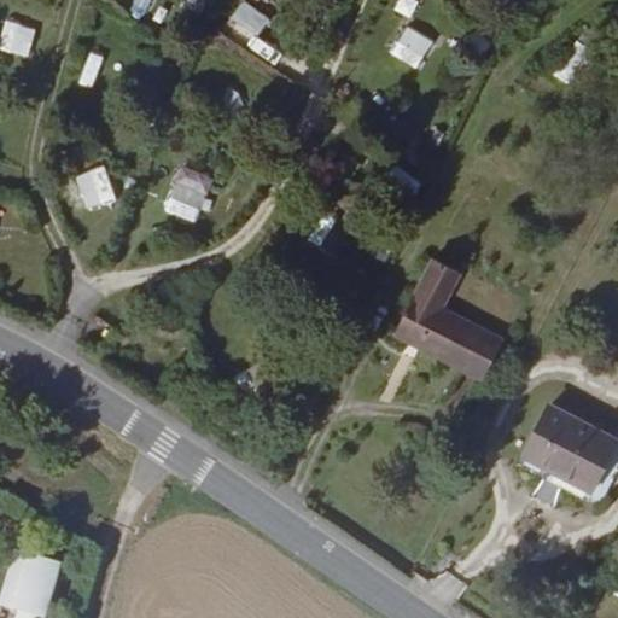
[(229,17),(222,28),(246,45),(254,34),(229,17)]
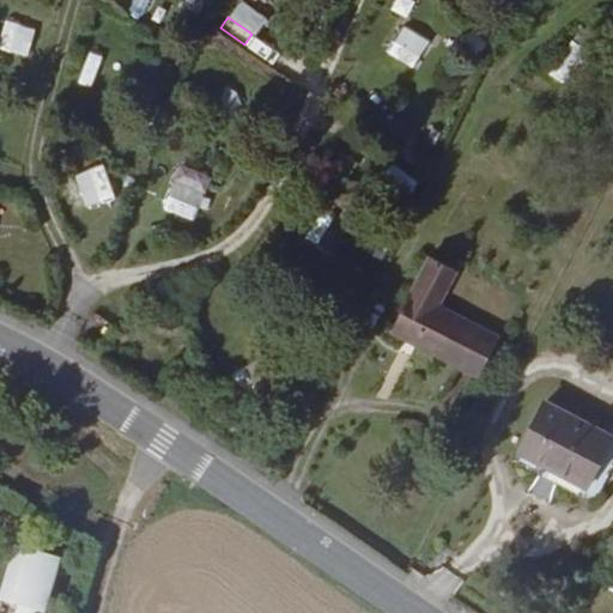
[(0,49),(28,56),(35,28),(5,20),(0,37),(0,49)]
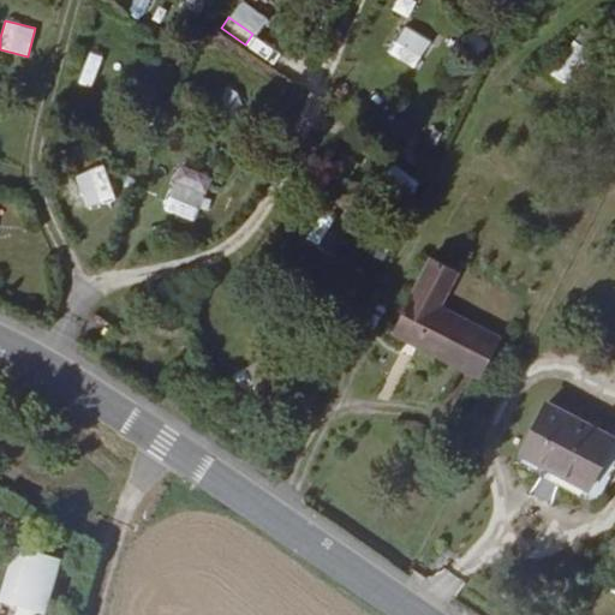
[(406,25),(388,53),(416,71),(434,43),(406,25)]
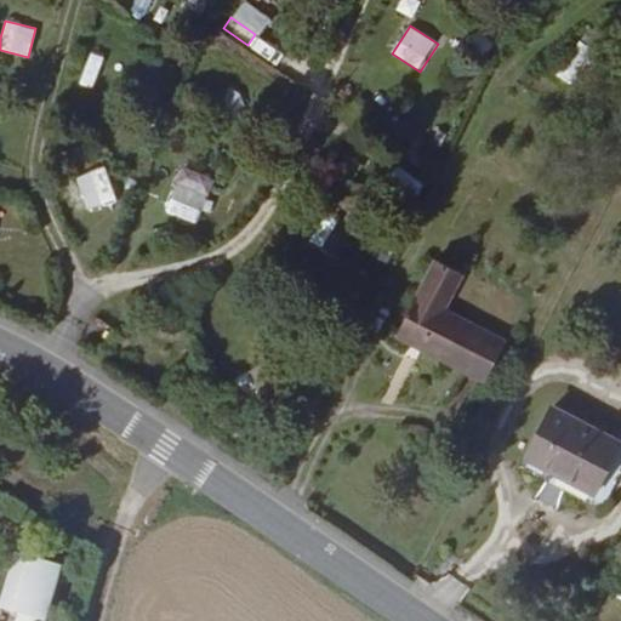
[(580,39),(557,74),(577,87),(600,52),(580,39)]
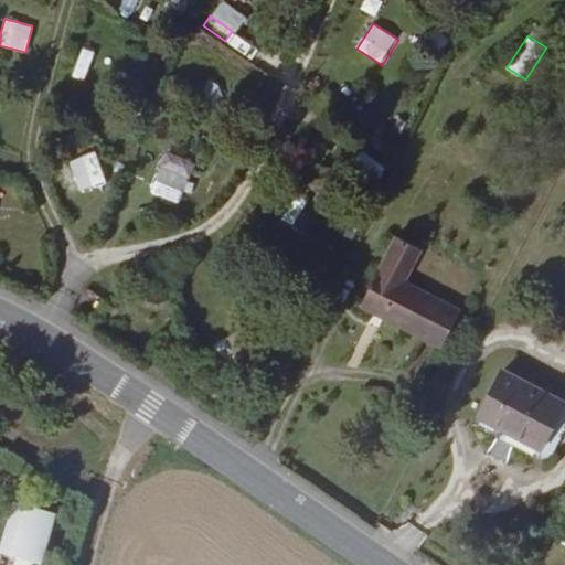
[(86,82),(94,51),(80,48),(73,78),(86,82)]
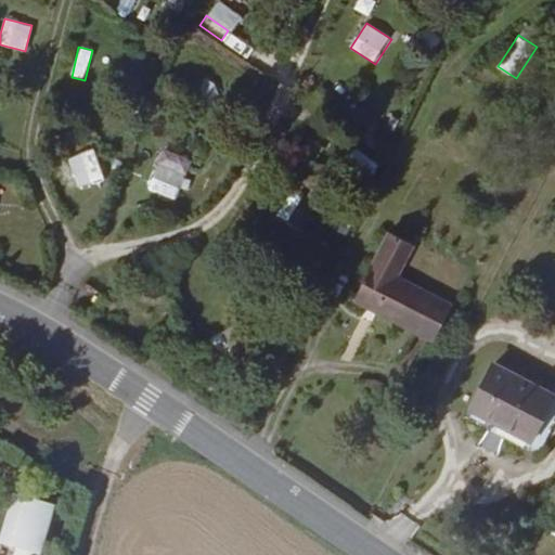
[(67,191),(93,180),(84,156),(57,167),(67,191)]
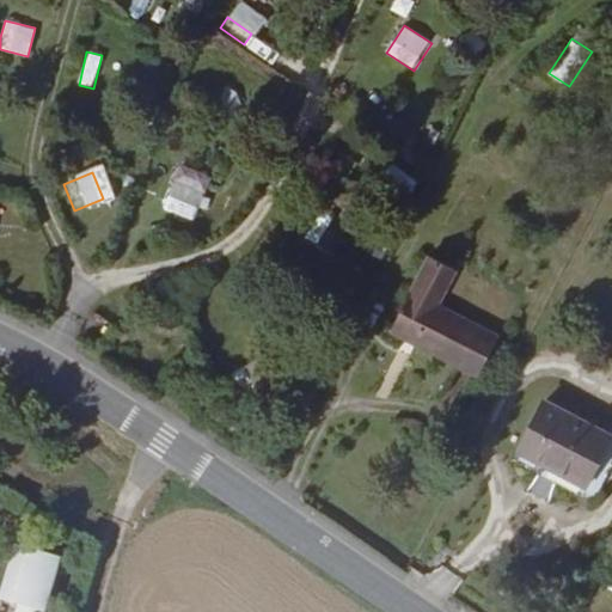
[(414,276),(381,343),(407,355),(403,363),(466,395),(485,355),(424,325),(441,289),(414,276)]
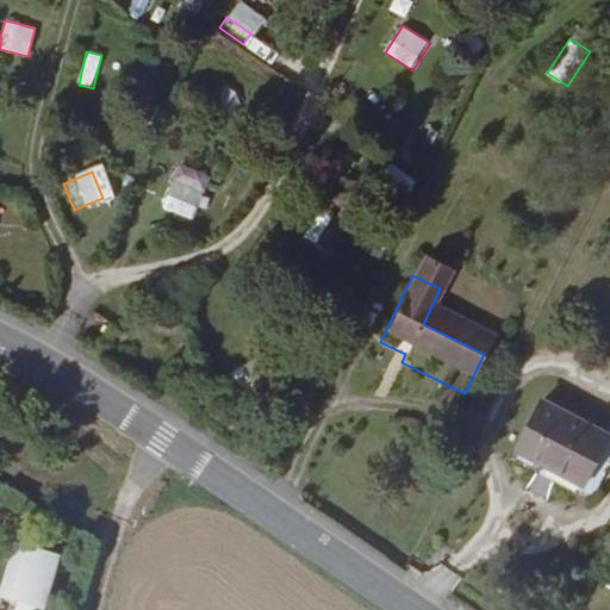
[(377,350),(402,362),(405,354),(380,342),(377,350)]
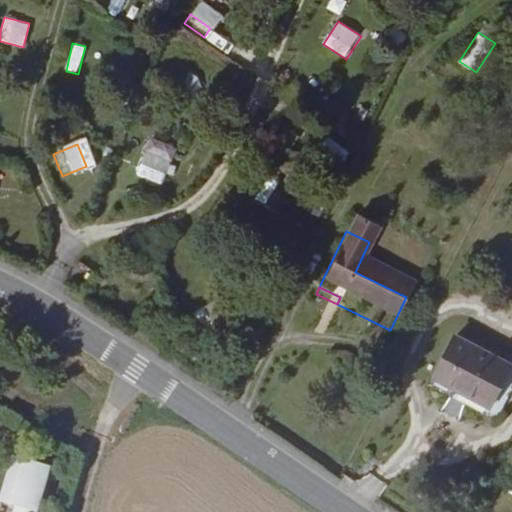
[(443,349),(422,390),(443,400),(444,398),(480,414),(498,377),(443,349)]
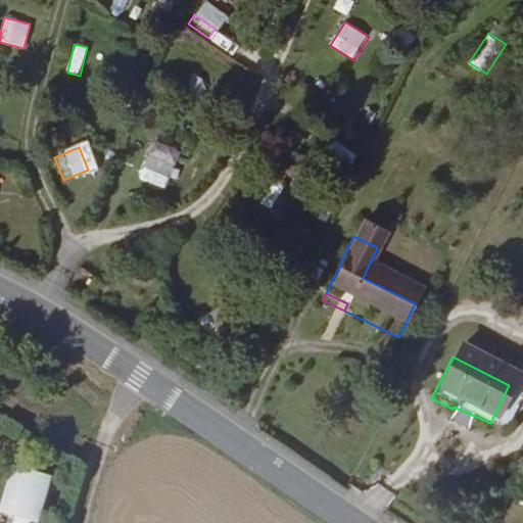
[(39,522),(45,473),(7,469),(0,522),(39,522)]
